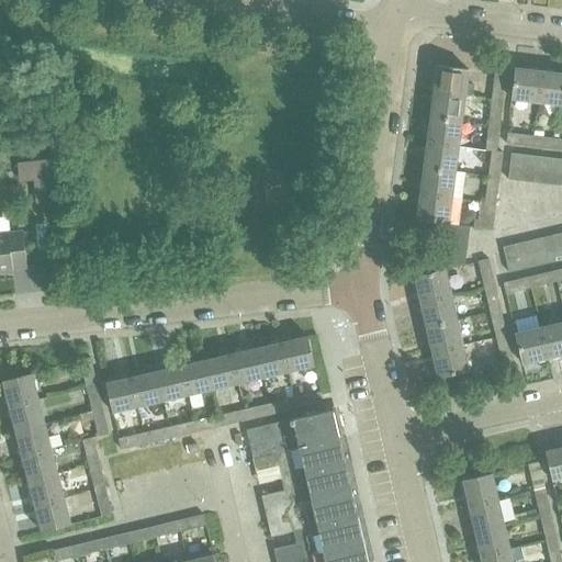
[(438,66),(434,92),(464,97),(465,96),(474,97),(475,85),(467,83),(468,70),(438,66)]
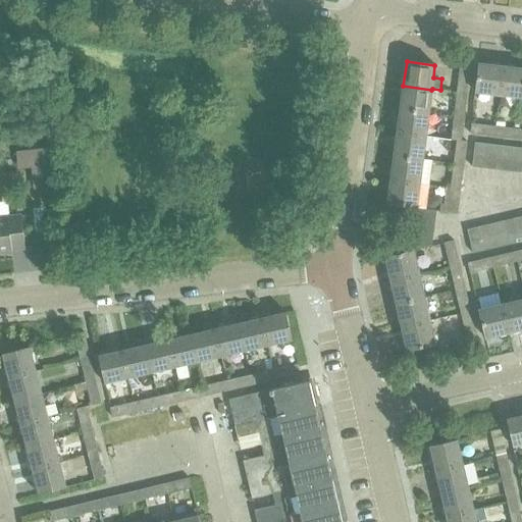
[(475,93),(499,96),(503,67),(478,64),(475,93)]
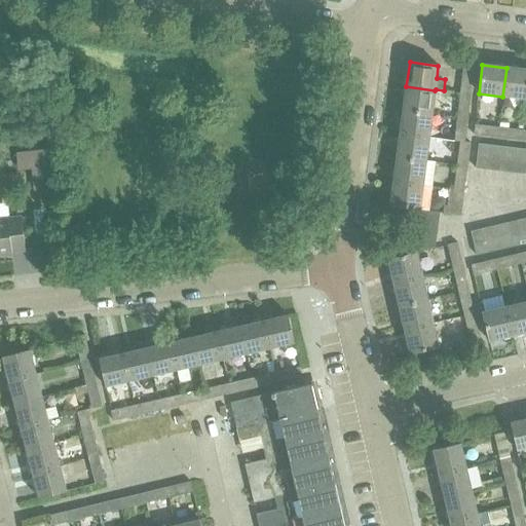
[(461,94),(472,95),(475,69),(463,68),(461,94)]
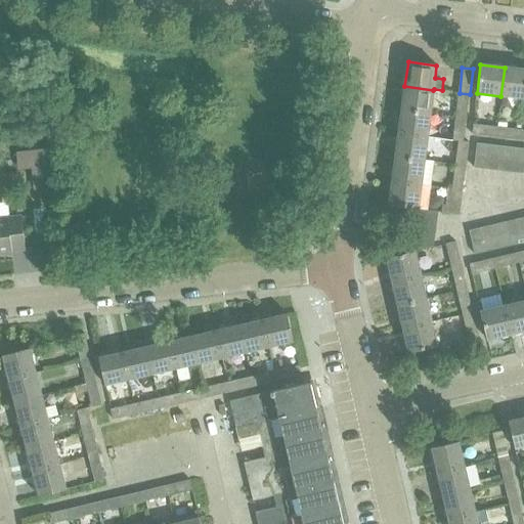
[(500,96),(523,98),(523,70),(505,68),(500,96)]
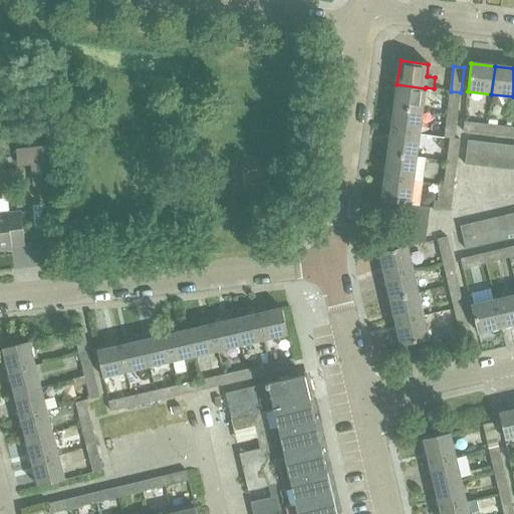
[(397,84),(394,108),(422,111),(425,88),(397,84)]
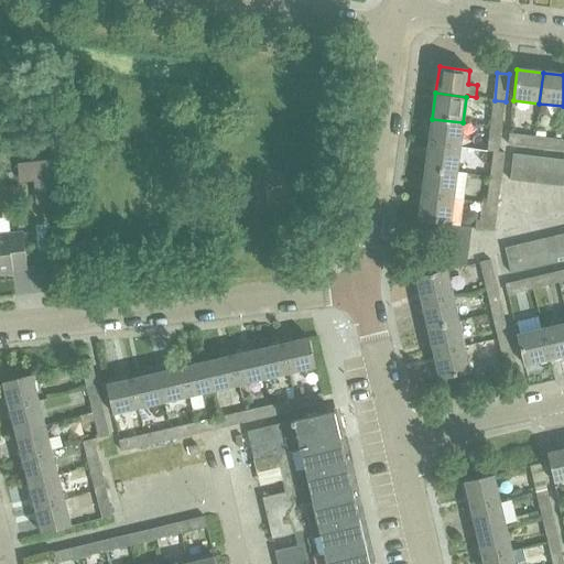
[(491,126),(502,127),(506,101),(495,100),(491,126)]
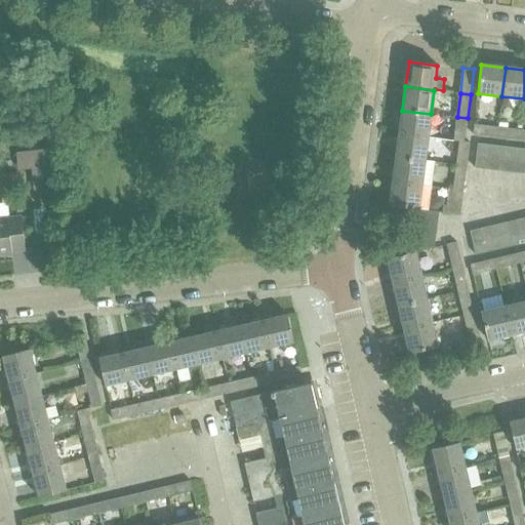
[(402,111),(399,134),(428,137),(431,114),(402,111)]
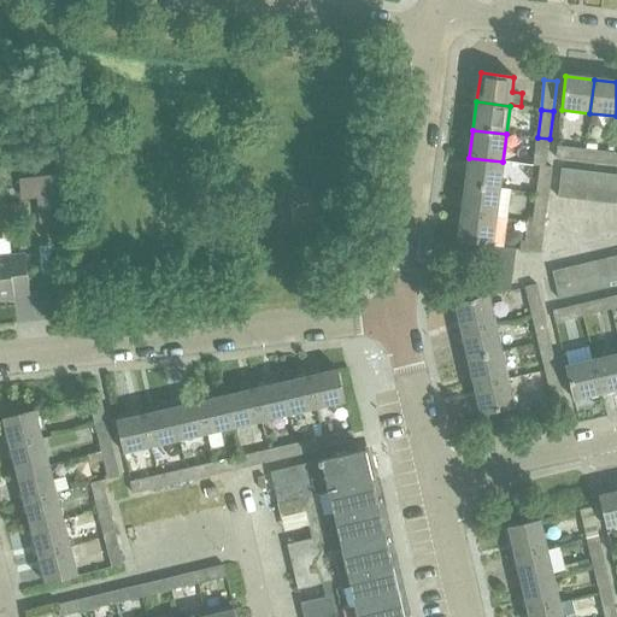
[(538,137),(534,165),(534,166),(541,166),(546,168),(547,165),(550,139),(538,137)]
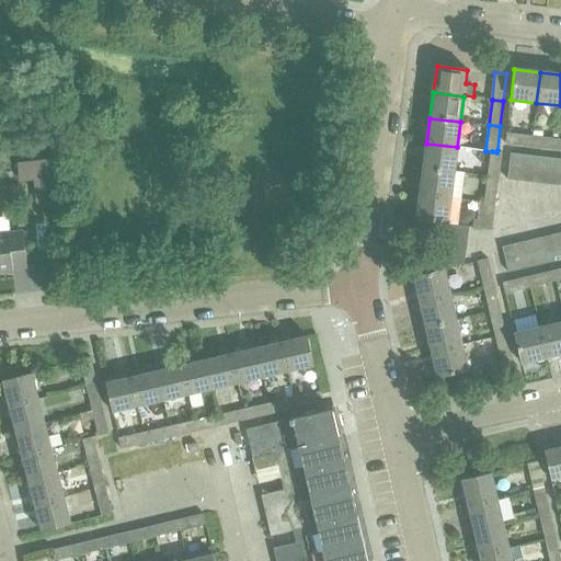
[(506,144),(530,147),(531,135),(507,133),(506,144)]
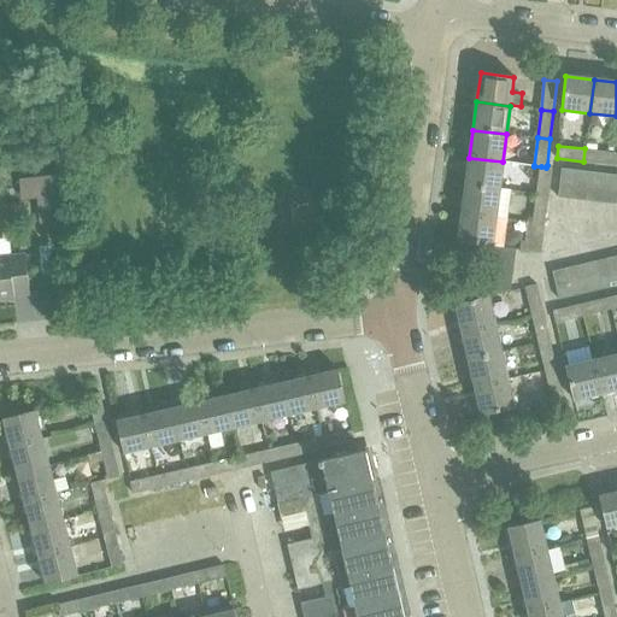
[(583,162),(612,165),(613,152),(585,148),(583,162)]
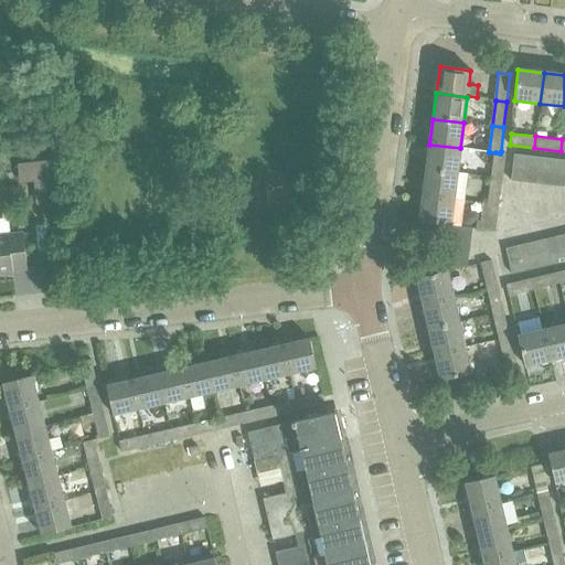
[(457,173),(457,172),(460,148),(429,145),(426,170),(457,173)]
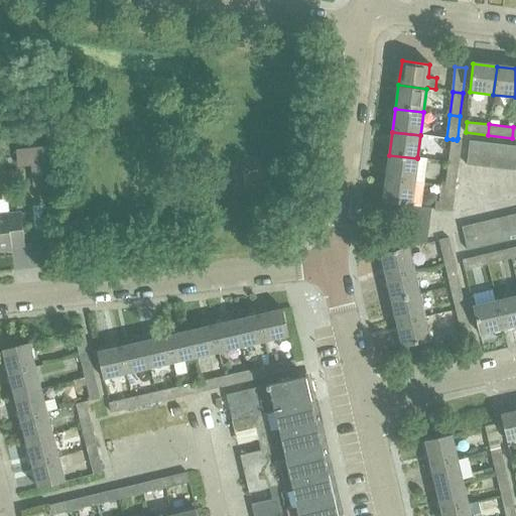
[(450,148),(448,162),(457,163),(459,140),(459,139),(458,138),(457,140),(453,139),(450,148)]
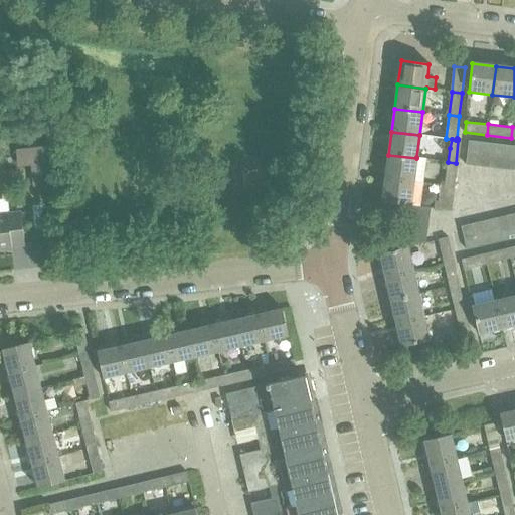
[(34,180),(52,180),(51,140),(19,141),(20,163),(33,163),(34,180)]
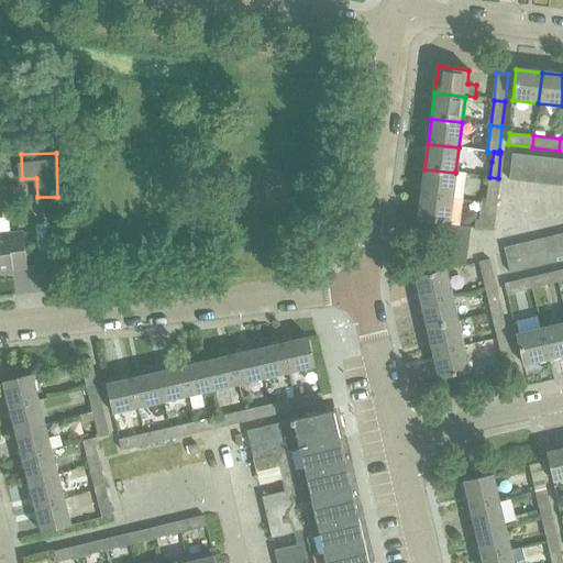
[(508,180),(562,187),(562,177),(562,159),(511,154),(508,180)]
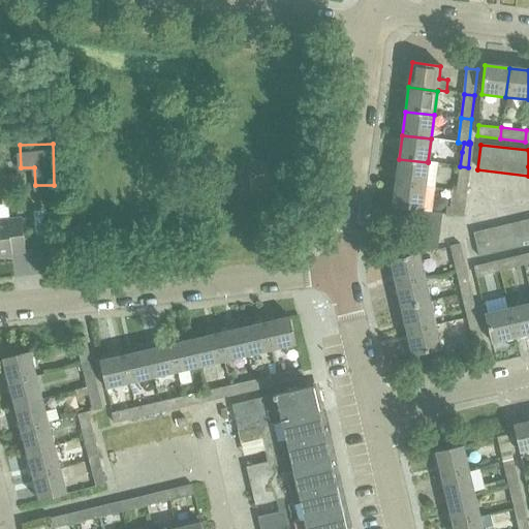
[(399,159),(396,183),(436,188),(439,164),(428,162),(399,159)]
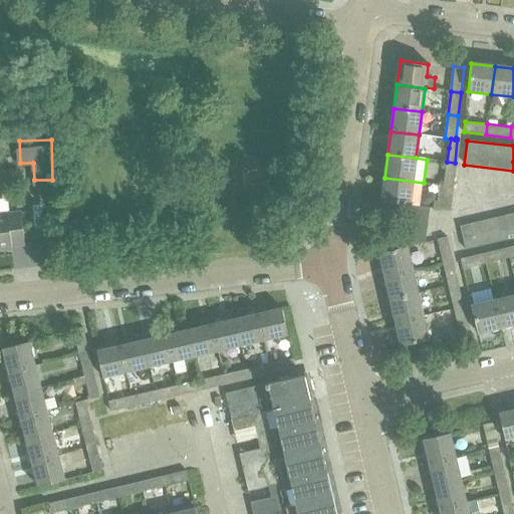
[(447,162),(445,185),(452,186),(455,163),(447,162)]
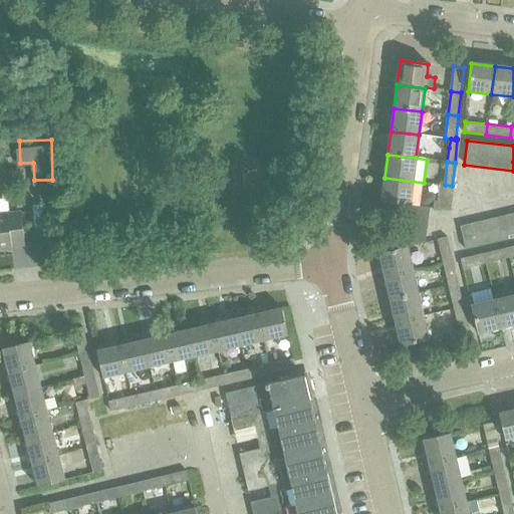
[(407,205),(410,205),(421,207),(424,183),(384,178),(381,202),(407,205)]
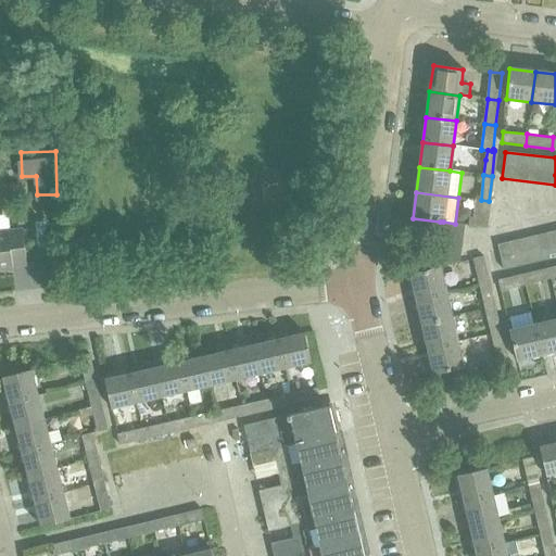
[(485,227),(489,201),(481,200),(476,199),(474,217),(470,216),(469,226),(485,227)]
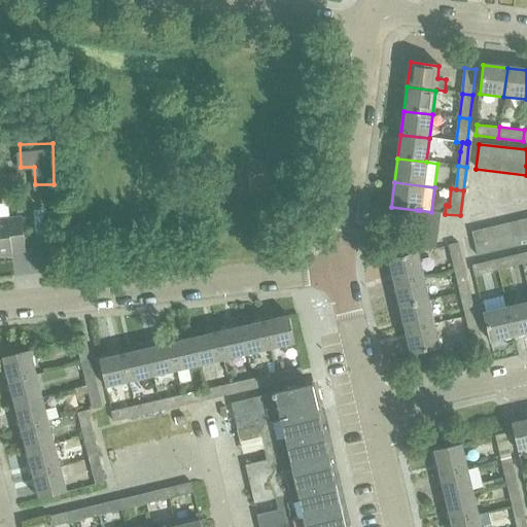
[(417,253),(436,248),(441,213),(431,212),(420,210),(417,210),(411,255),(417,253)]
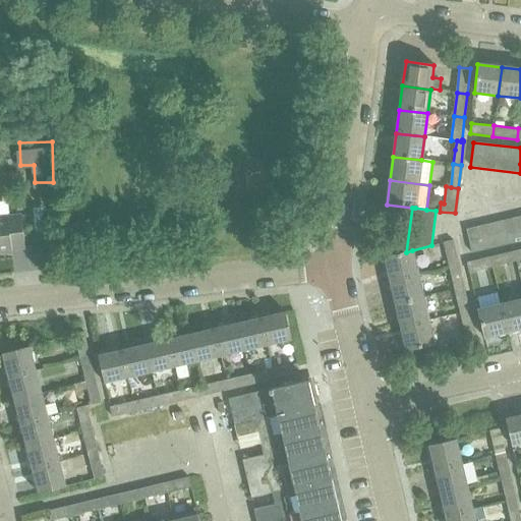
[(0,254),(12,253),(12,250),(25,248),(22,215),(0,217),(0,254)]
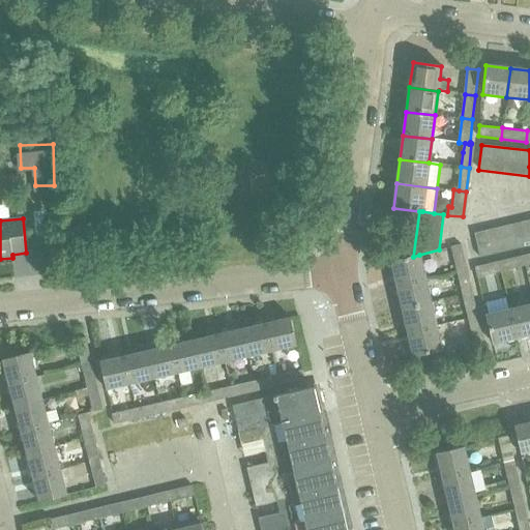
[(517,249),(529,245),(529,221),(510,226),(517,249)]
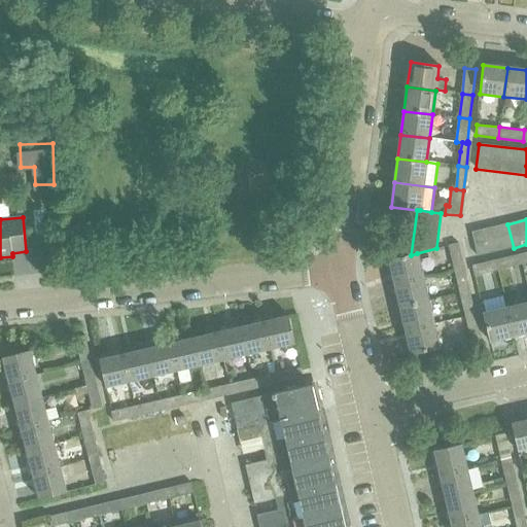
[(514,248),(507,224),(470,233),(477,257),(514,248)]
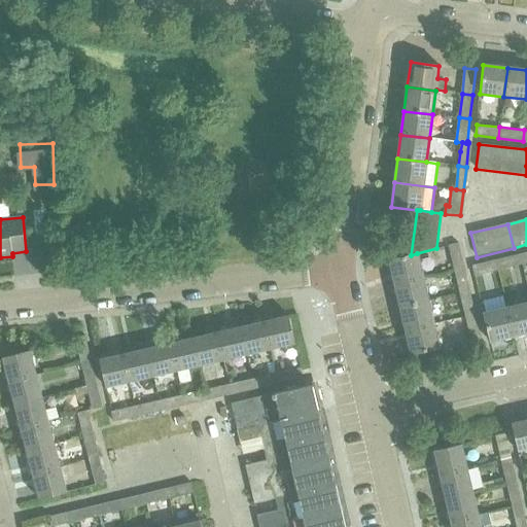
[(450,246),(455,269),(465,267),(460,243),(450,246)]
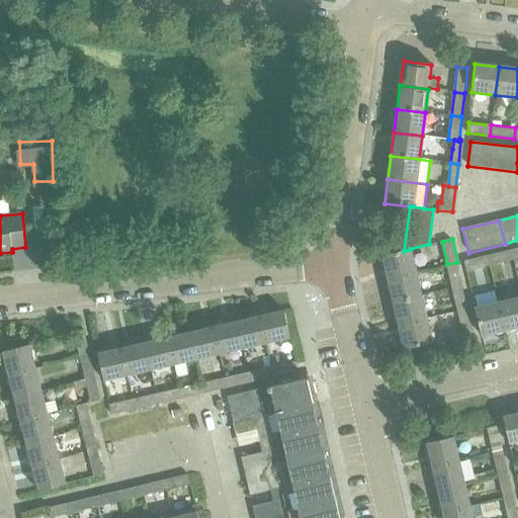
[(387,278),(416,272),(410,249),(404,251),(382,256),(387,278)]
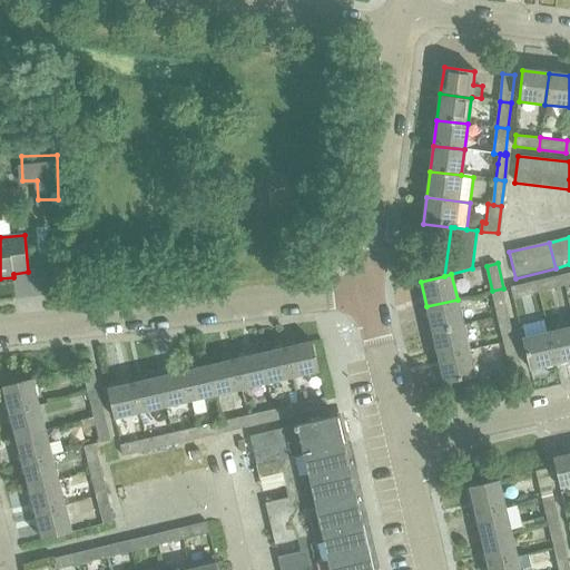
[(539,292),(564,286),(561,275),(537,281),(539,292)]
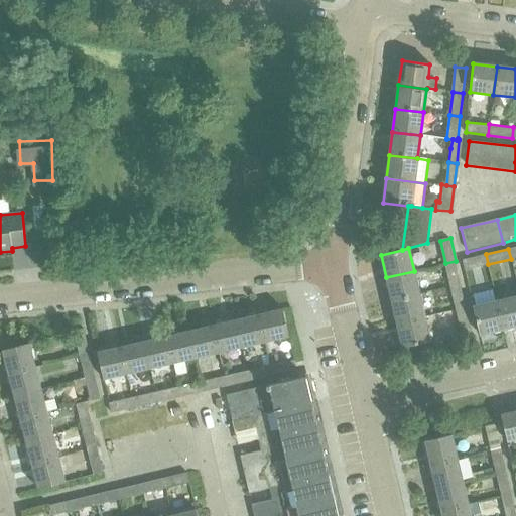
[(465,269),(488,264),(486,254),(463,259),(465,269)]
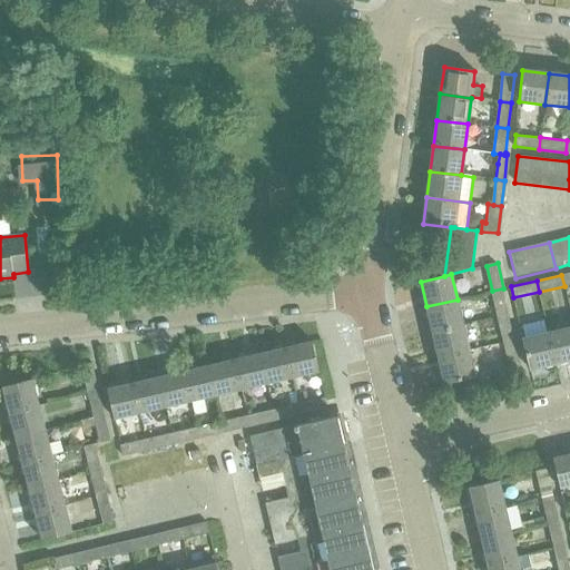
[(492,291),(498,317),(510,315),(503,288),(492,291)]
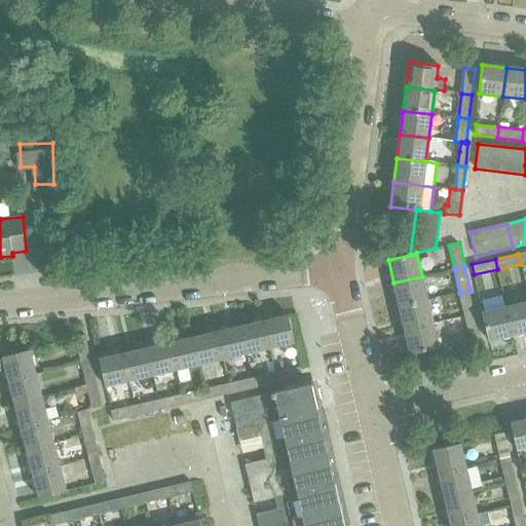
[(393,283),(399,306),(427,300),(422,276),(393,283)]
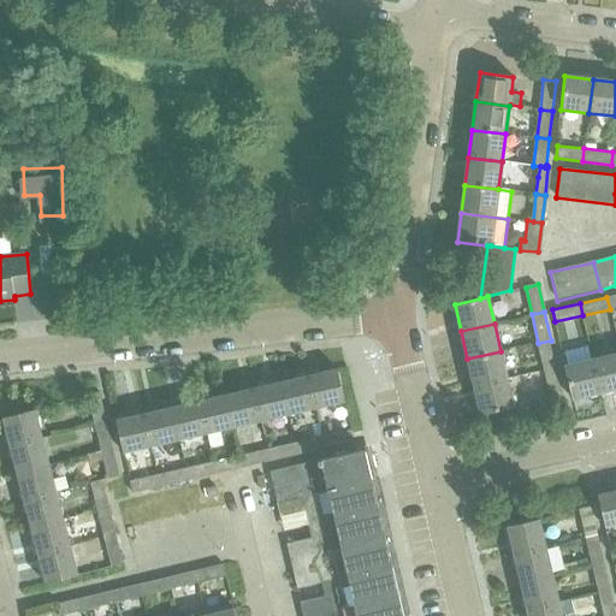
[(538,343),(545,371),(557,368),(551,341),(538,343)]
